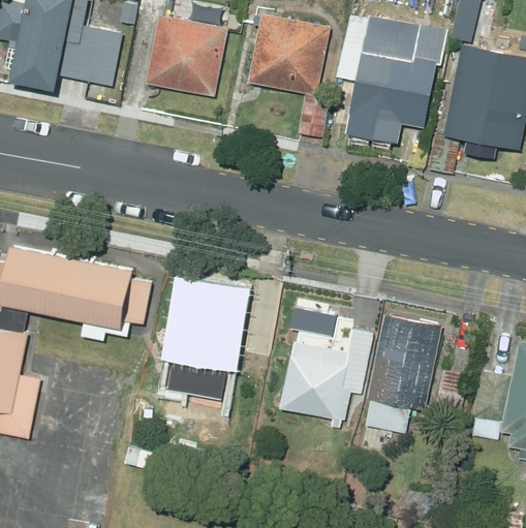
[(0,0),(0,37),(14,40),(5,81),(61,92),(64,76),(112,87),(122,34),(83,27),(87,0),(21,0),(21,3),(5,0),(0,0)]
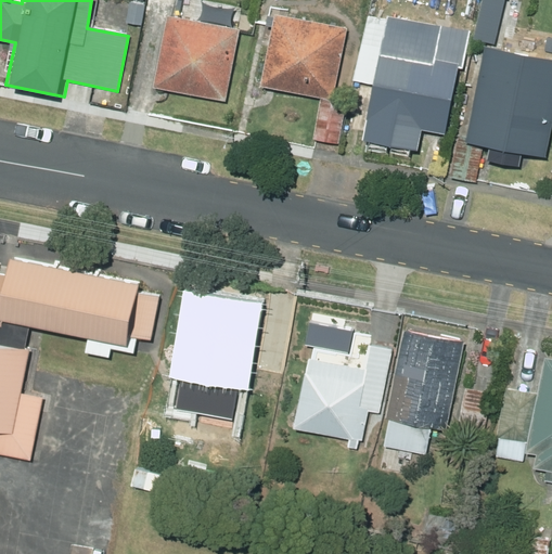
[(152,0),(151,4),(176,9),(177,0),(152,0)]
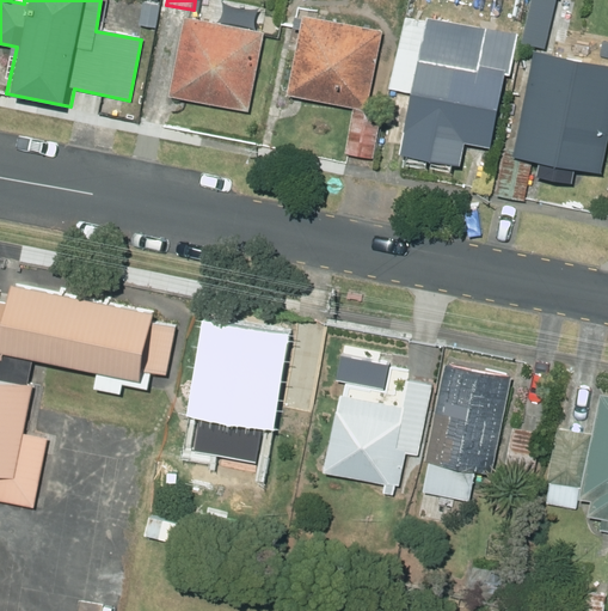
[(532,0),(522,43),(546,49),(557,0),(532,0)]
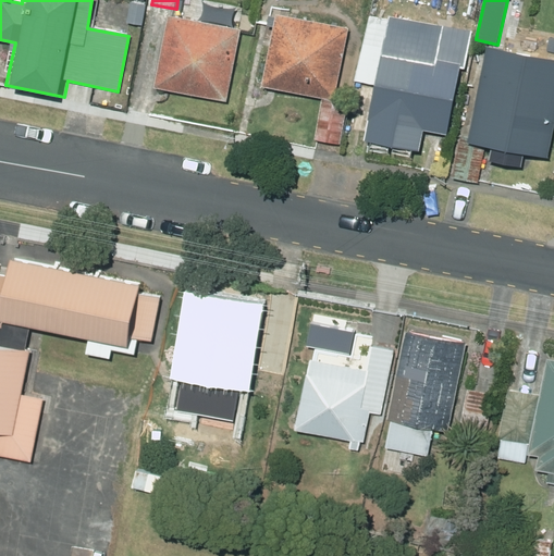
[(322,99),(315,141),(340,146),(348,104),(334,102),(348,27),(273,14),(260,87),(322,99)]
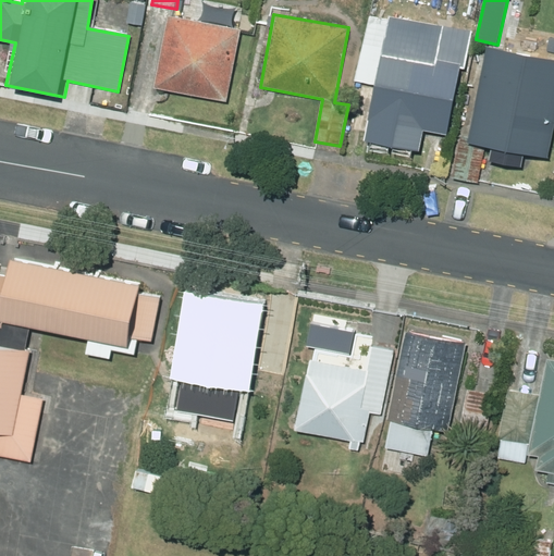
[(168,16),(154,87),(225,102),(239,31),(168,16)]
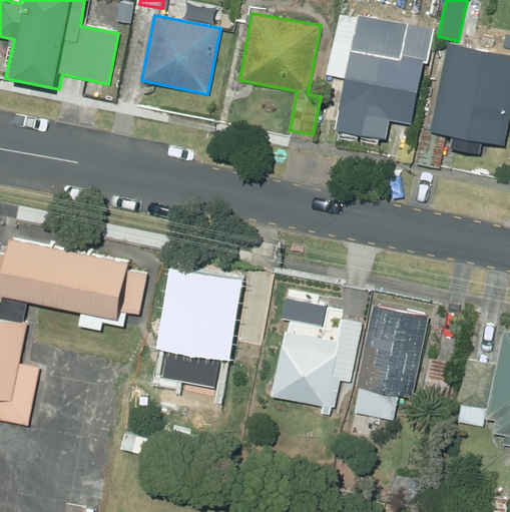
[(424,60),(385,51),(390,21),(357,15),(344,80),(333,78),(323,123),(385,136),(388,119),(411,123),(424,60)]
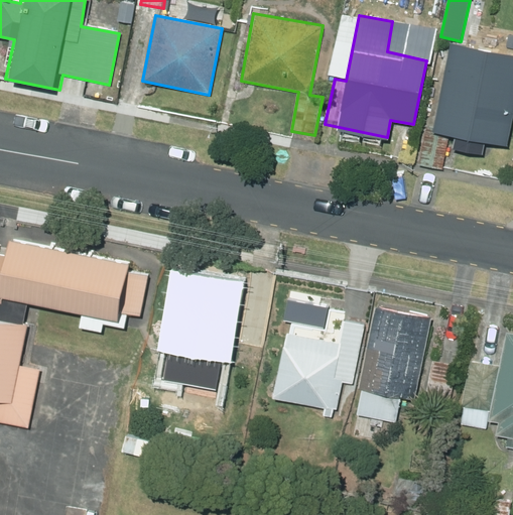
[(512,55),(447,43),(431,127),(424,125),(417,163),(443,167),(450,136),(454,137),(452,150),(482,156),(485,143),(506,147),(512,113),(512,55)]
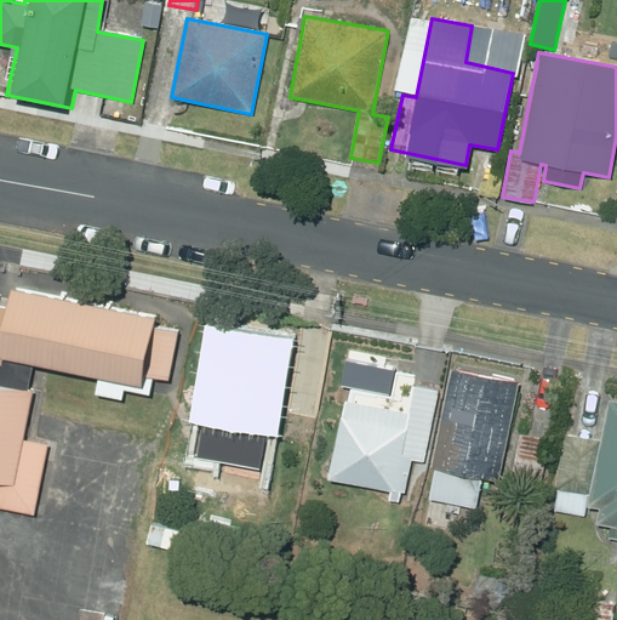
[(23,442),(33,392),(27,391),(32,365),(101,379),(98,393),(120,398),(121,388),(148,393),(152,376),(170,380),(180,330),(153,324),(155,318),(6,289),(3,306),(0,305),(0,508),(33,516),(46,445),(23,442)]
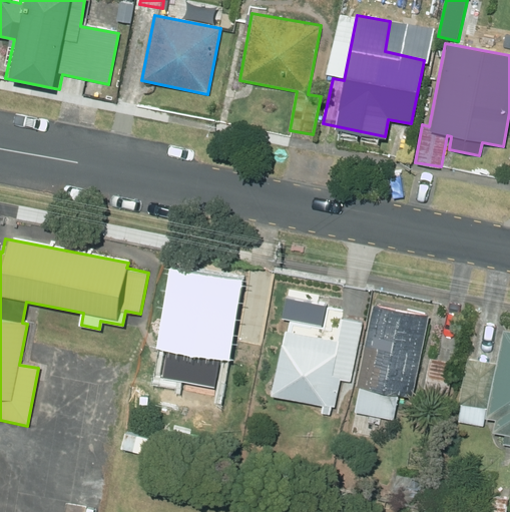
[(164,365),(177,368),(177,372),(170,371),(164,402),(213,411),(219,379),(206,377),(206,373),(216,375),(219,354),(223,355),(234,294),(174,284),(164,344),(159,344),(157,359),(165,361),(164,365)]
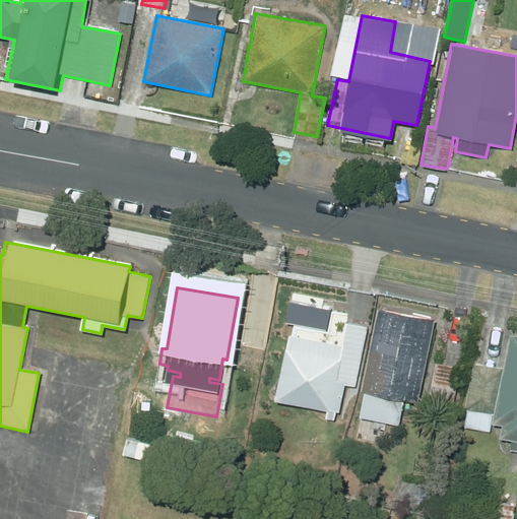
[(363,393),(358,418),(399,426),(404,401),(416,404),(433,321),(377,310),(360,392),(363,393)]
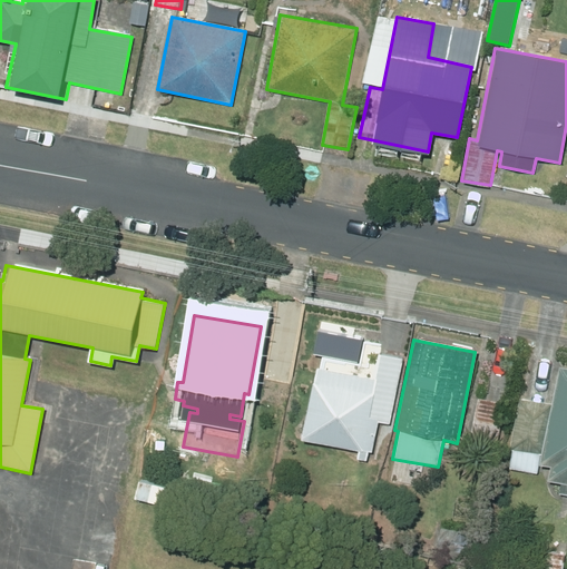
[(300,440),(359,452),(357,459),(369,461),(370,453),(372,454),(379,422),(391,424),(404,359),(379,353),(373,379),(316,368),(300,440)]
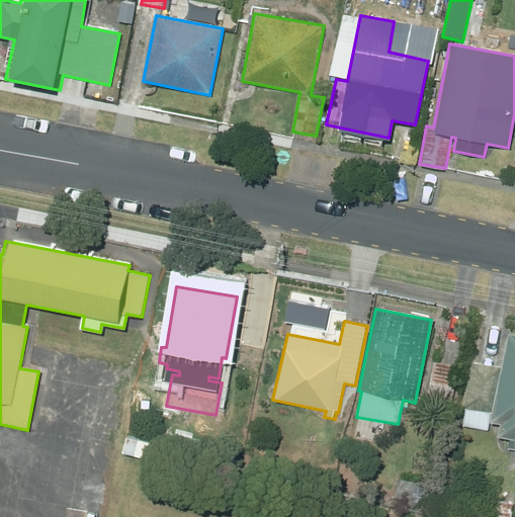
[(509,440),(507,450),(514,451),(514,335),(509,334),(491,424),(499,425),(497,438),(509,440)]
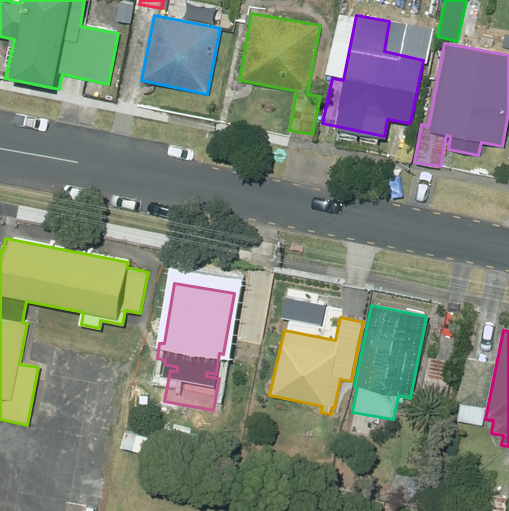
[(467,359),(458,402),(460,403),(457,420),(482,425),(493,363),(467,359)]
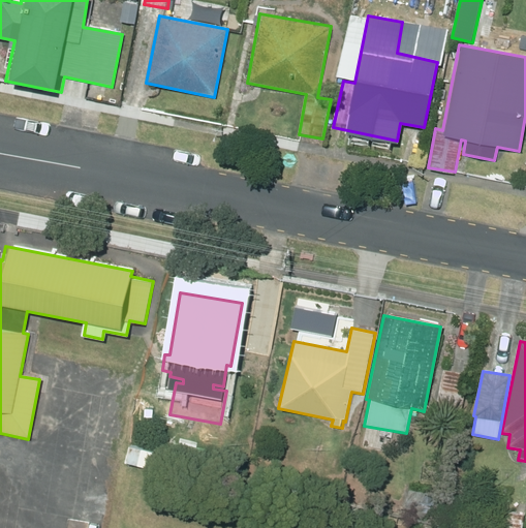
[(442,497),(437,496),(437,495),(410,491),(408,510),(434,515),(435,513),(440,514),(442,497)]
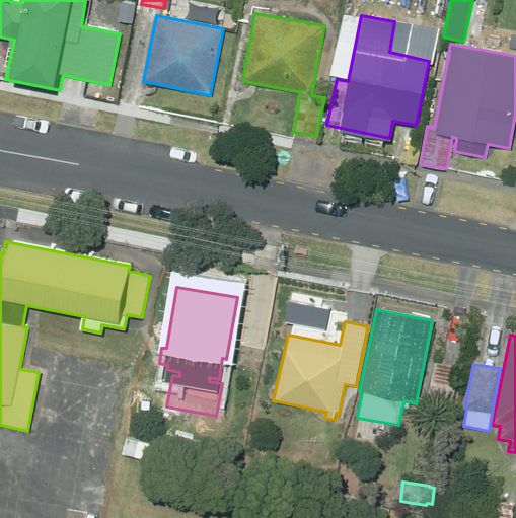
[(513,517),(515,509),(515,505),(498,503),(496,517),(513,517)]
